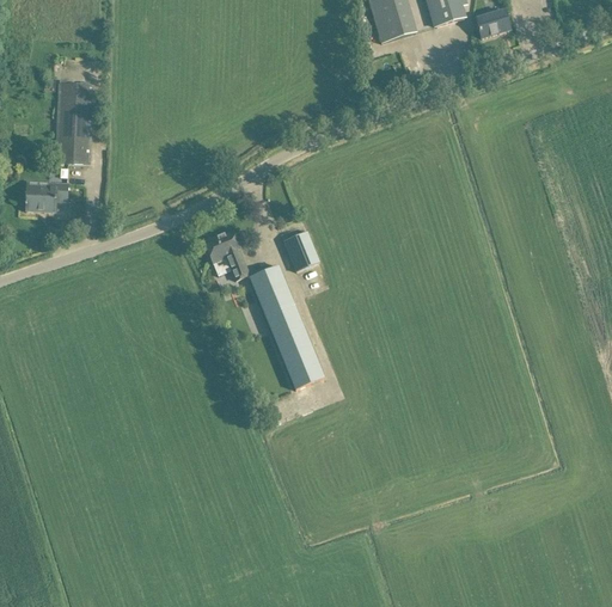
[(368,0),(381,42),(416,31),(407,0),(368,0)]
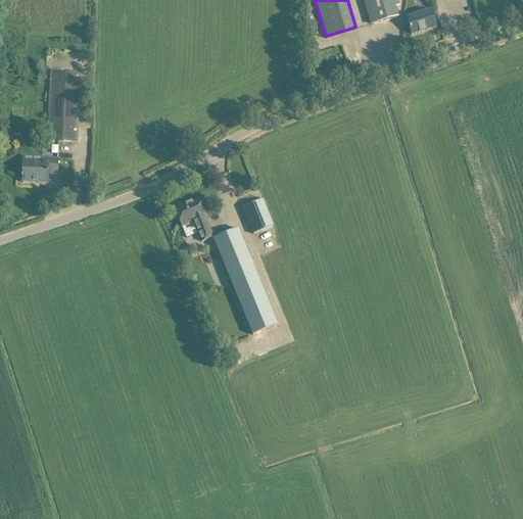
[(366,0),(373,21),(396,14),(393,4),(397,3),(396,0),(366,0)]
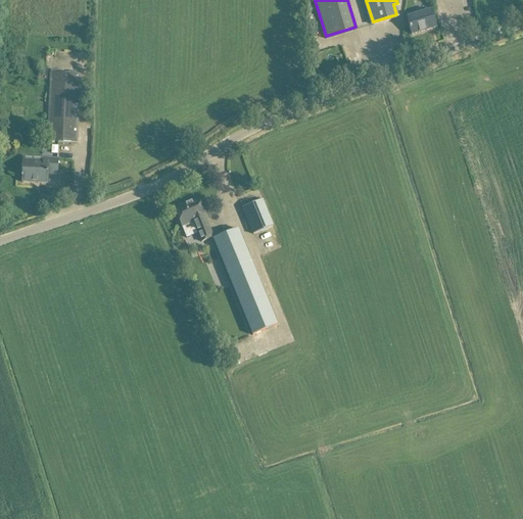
[(407,14),(412,32),(436,24),(431,7),(407,14)]
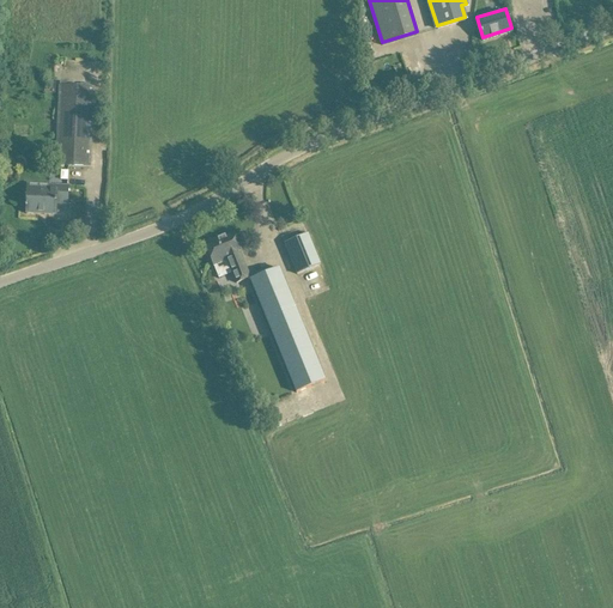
[(56,162),(90,164),(95,84),(61,81),(56,162)]
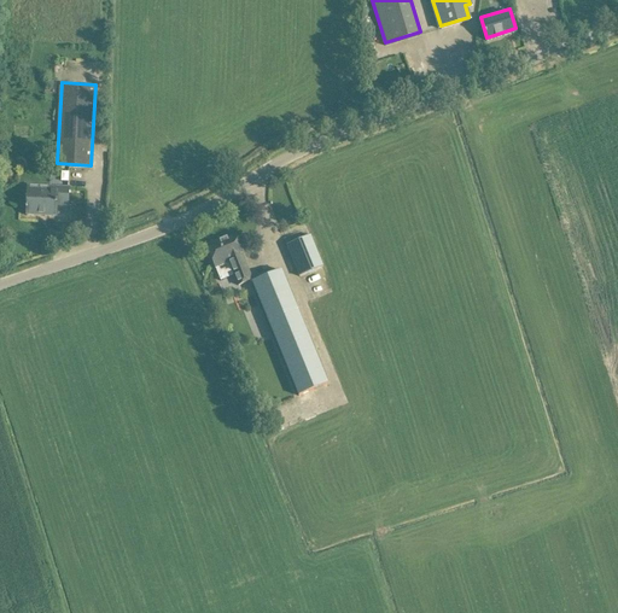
[(28,182),(27,202),(25,202),(25,204),(27,204),(27,211),(57,212),(57,202),(68,202),(69,184),(57,184),(28,182)]
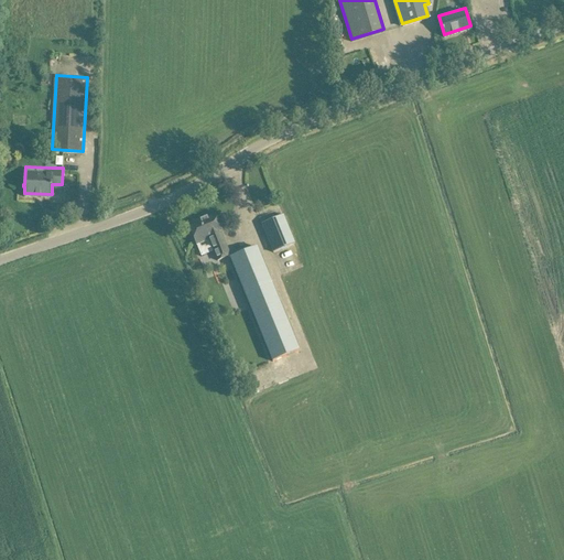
[(208,234),(214,247),(224,243),(218,229),(221,228),(214,210),(188,221),(196,239),(208,234)]
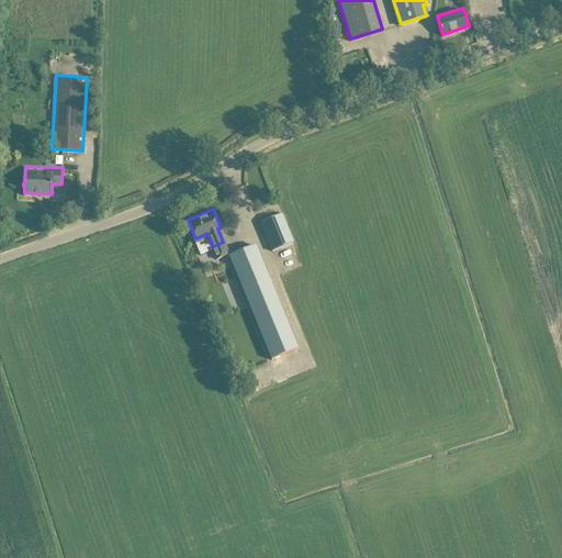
[(293,240),(282,211),(260,220),(272,248),(293,240)]
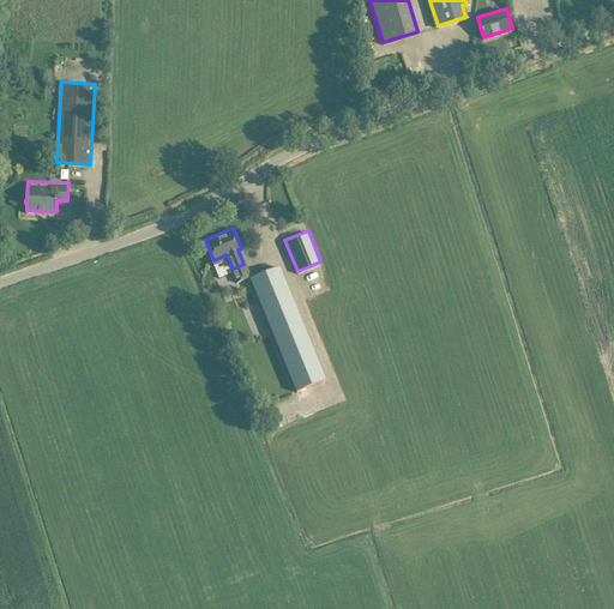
[(246,263),(244,264),(233,269),(236,279),(251,275),(246,263)]
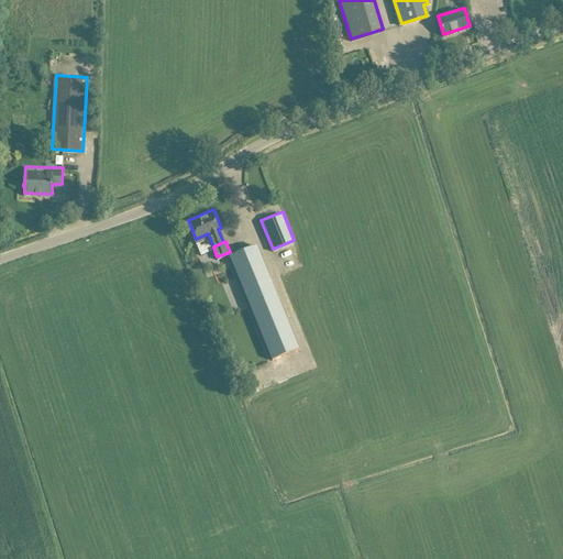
[(298,347),(256,244),(230,254),(272,358),(298,347)]
